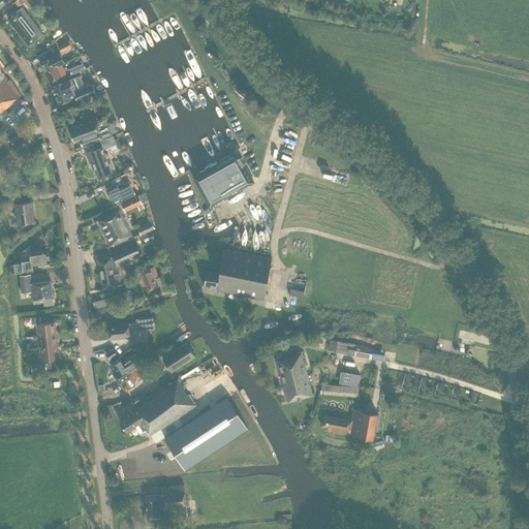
[(18,9),(7,18),(18,31),(32,21),(22,7),(18,10),(18,9)]
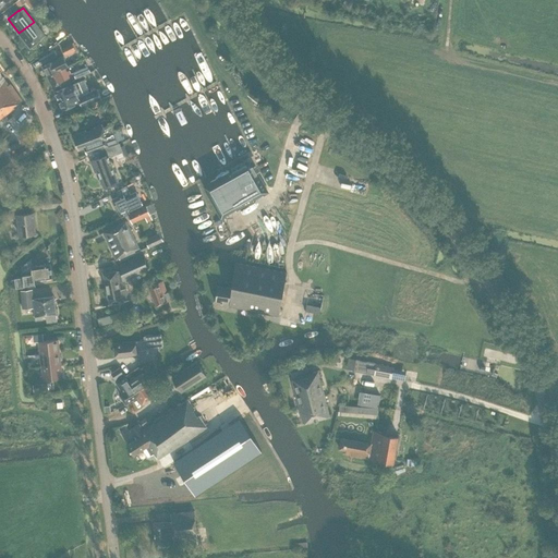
[(40,39),(45,36),(34,22),(19,33),(31,47),(40,39)]
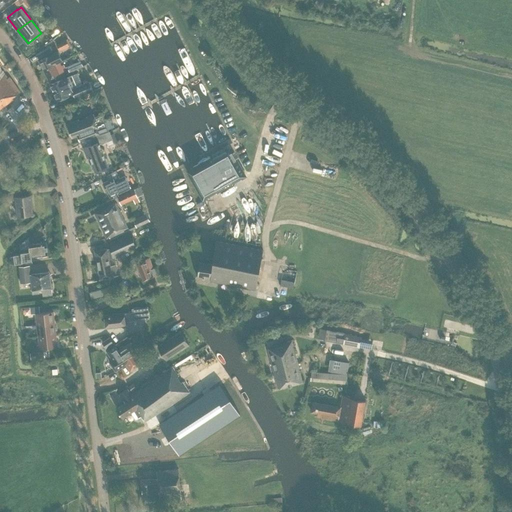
[(56,45),(59,51),(69,46),(66,40),(56,45)]
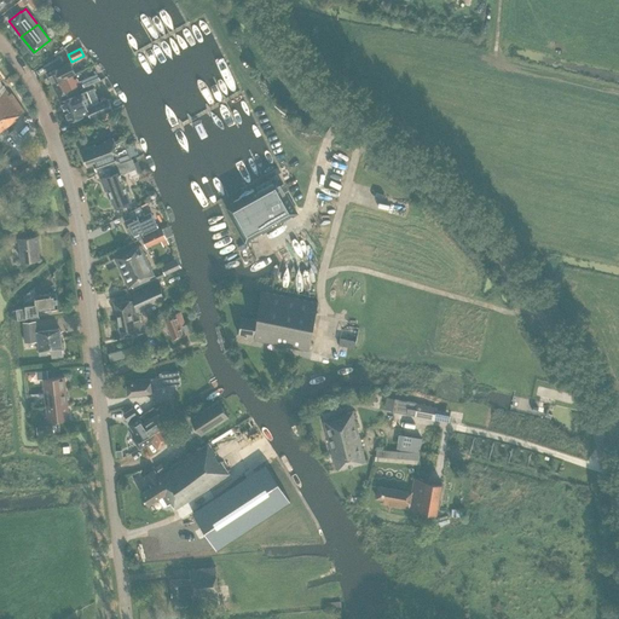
[(61,67),(47,74),(52,85),(71,75),(75,74),(70,62),(61,67)]
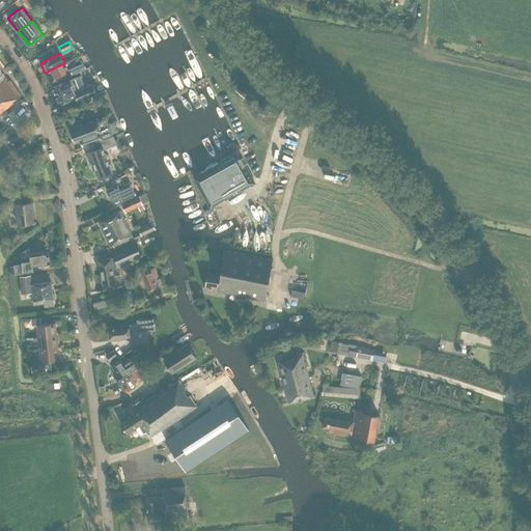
[(86,68),(83,63),(70,70),(72,75),(86,68)]
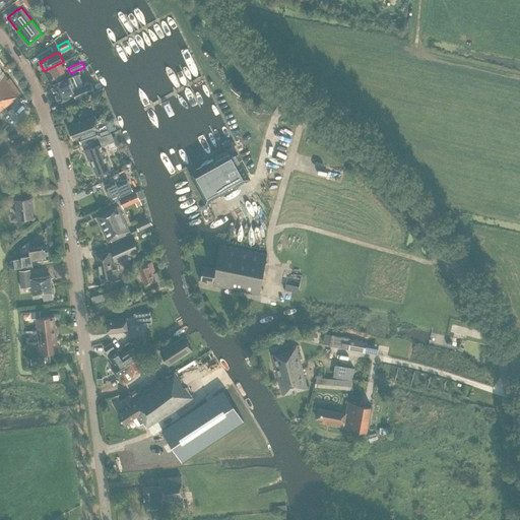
[(65,72),(60,63),(44,71),(49,80),(60,74),(65,72)]
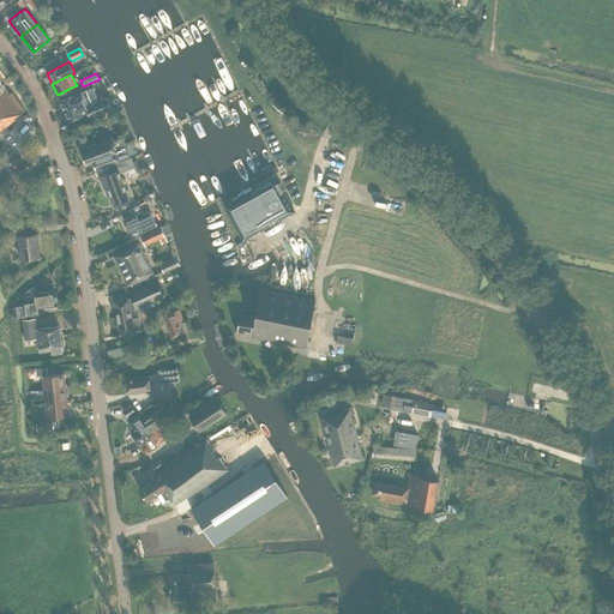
[(0,130),(16,119),(14,118),(24,110),(11,92),(8,94),(4,86),(4,88),(0,83),(1,83),(0,80),(0,130)]
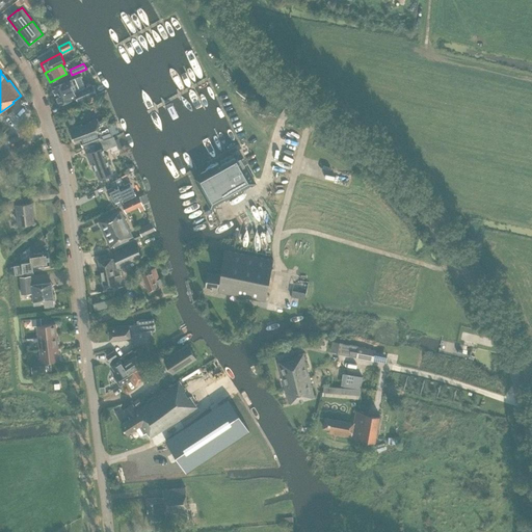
[(97,94),(92,85),(80,90),(77,84),(72,86),(70,80),(52,87),(59,104),(76,98),(78,103),(97,94)]
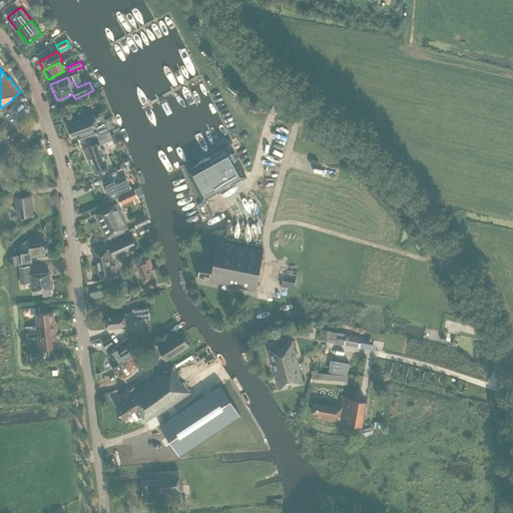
[(78,119),(67,123),(72,137),(78,135),(80,141),(109,130),(103,113),(95,116),(93,113),(86,116),(87,117),(79,120),(78,119)]
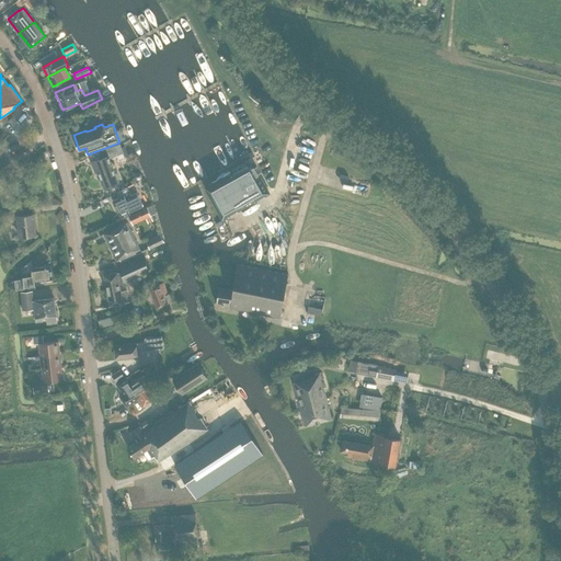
[(109,158),(123,152),(119,144),(99,152),(101,158),(92,161),(94,169),(98,169),(104,187),(117,182),(109,158)]
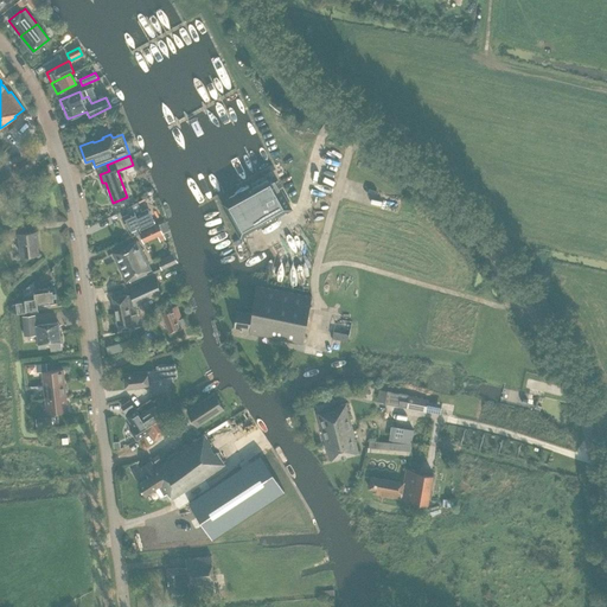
[(26,159),(16,167),(20,173),(31,166),(26,159)]
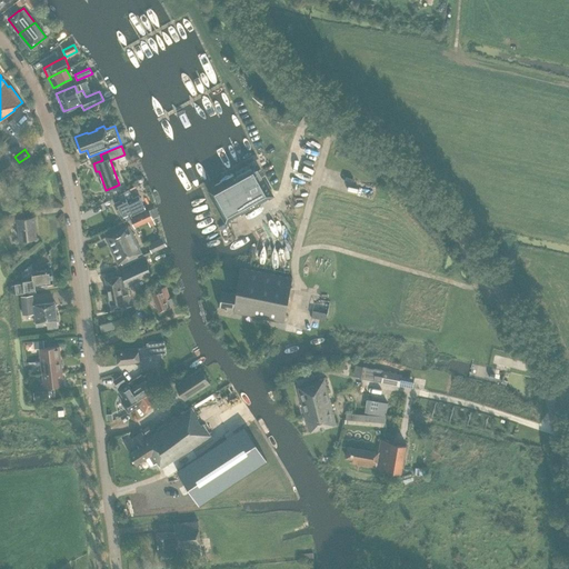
[(0,179),(13,170),(5,159),(0,162),(0,179)]
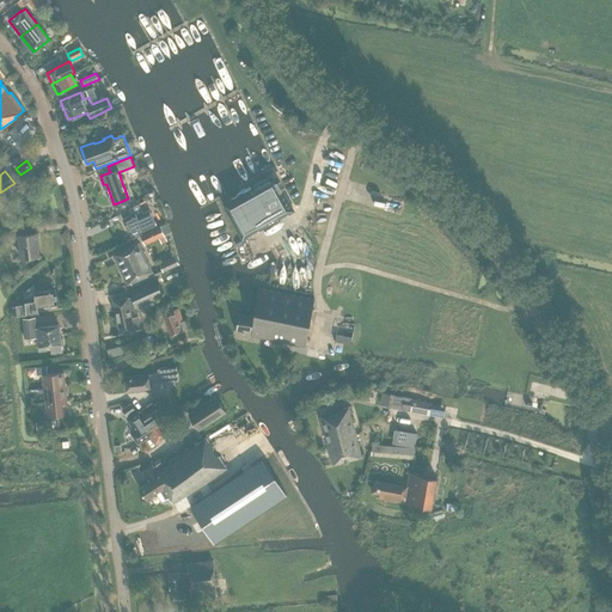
[(243,238),(293,209),(275,177),(225,204),(243,238)]
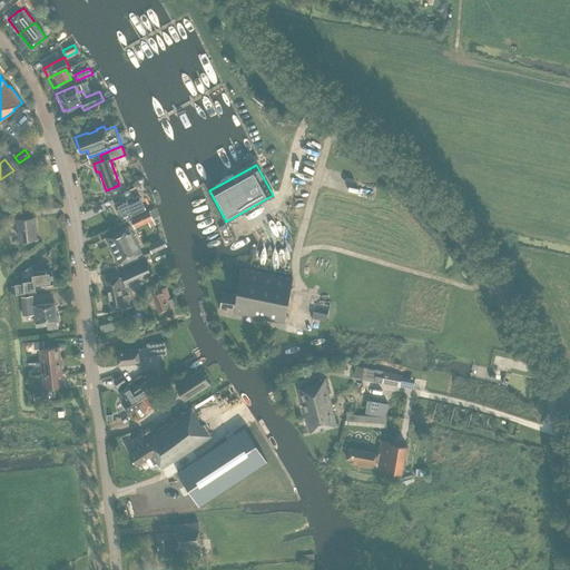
[(126,220),(145,212),(144,208),(145,208),(139,196),(133,198),(128,189),(117,195),(120,200),(115,204),(123,218),(125,217),(126,220)]
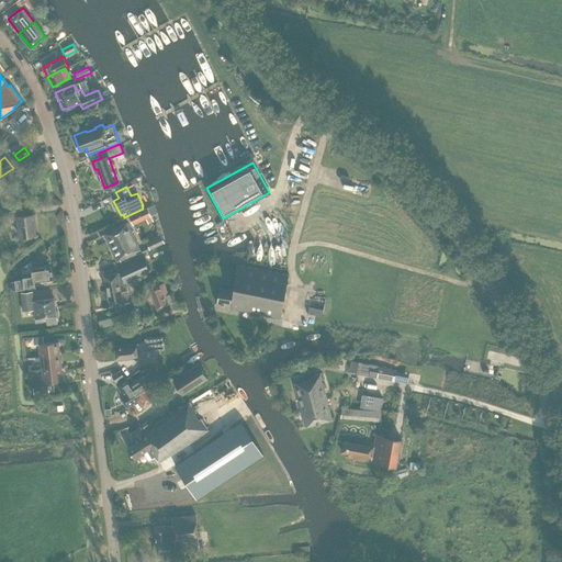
[(153,205),(152,202),(145,205),(146,206),(128,215),(133,225),(146,218),(148,223),(153,221),(152,218),(153,217),(154,220),(158,217),(154,204),(153,205)]
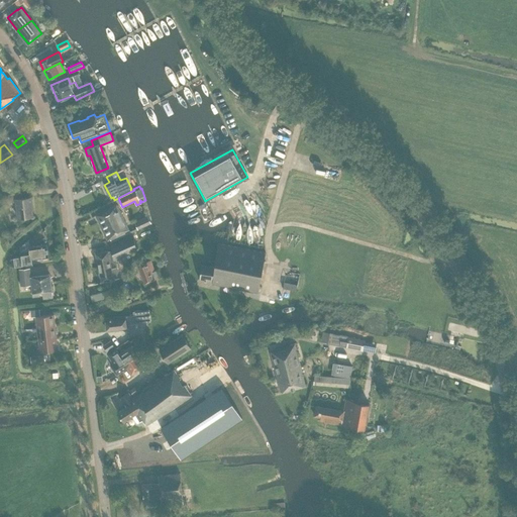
[(16,202),(18,218),(32,216),(30,197),(22,198),(21,193),(8,194),(9,202),(16,202)]
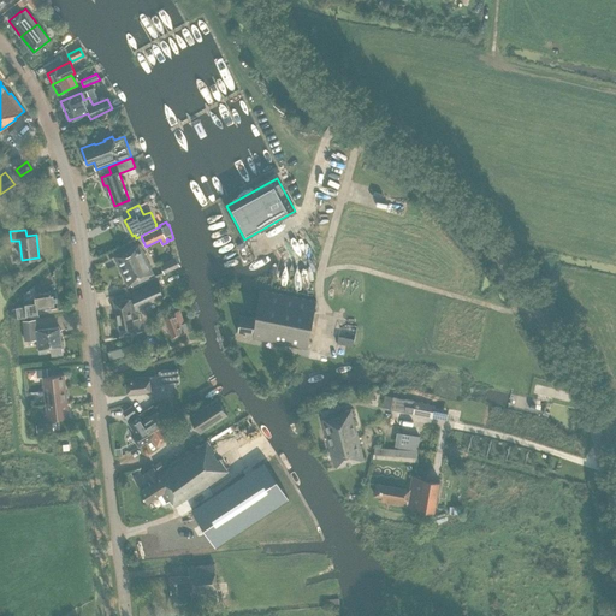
[(148,276),(153,273),(140,244),(113,256),(128,286),(131,284),(132,289),(150,280),(148,276)]
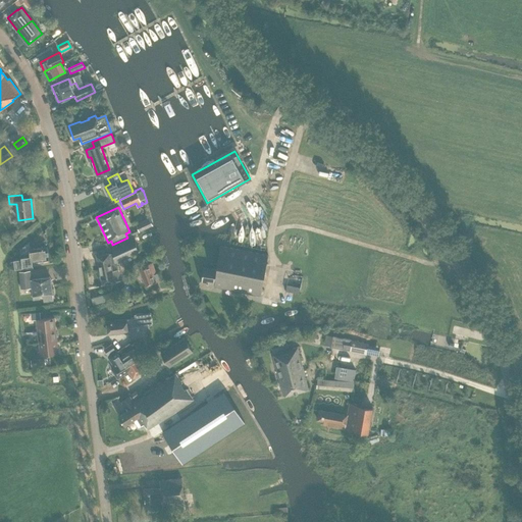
[(136,223),(139,231),(152,225),(149,217),(136,223)]
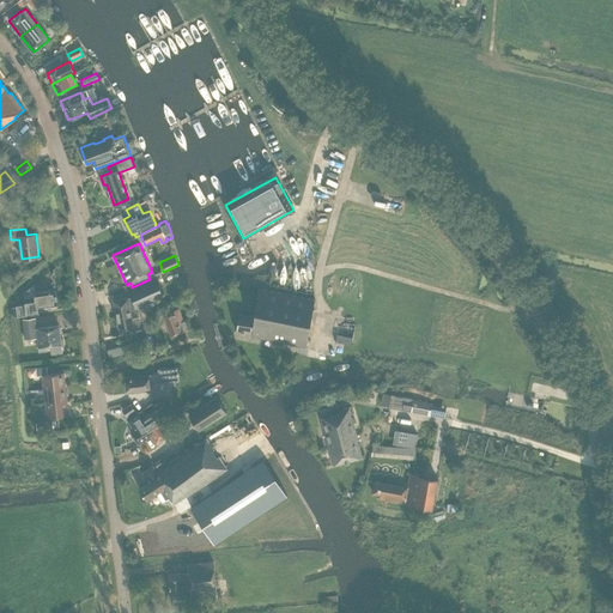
[(150,279),(132,287),(133,287),(131,289),(133,298),(134,308),(137,308),(162,296),(159,280),(157,275),(150,279)]
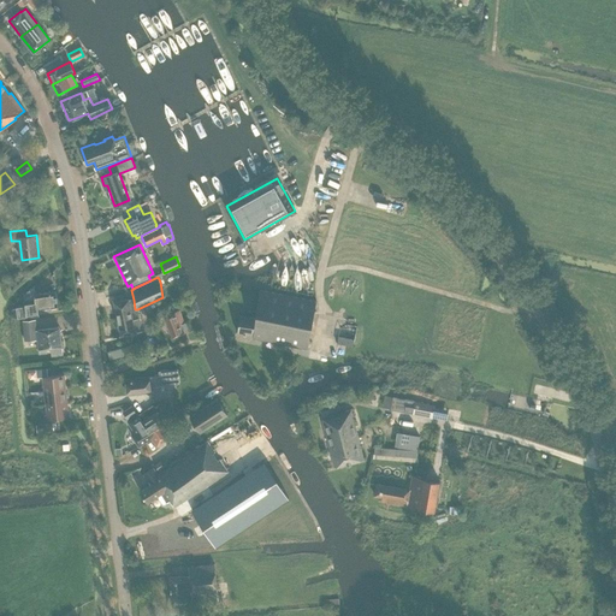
[(57,307),(55,292),(35,295),(34,285),(23,294),(25,306),(16,307),(18,318),(39,315),(37,309),(57,307)]
